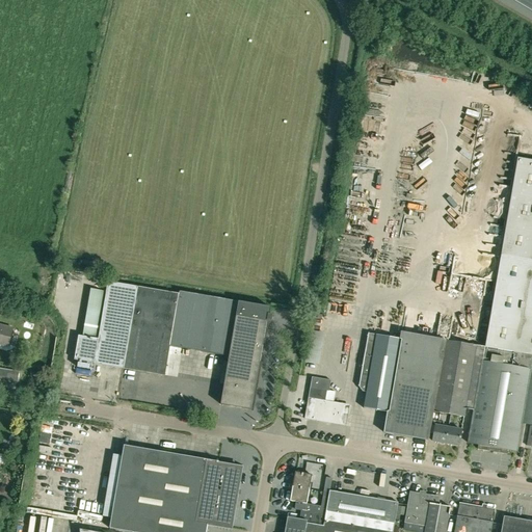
[(531,159),(519,157),(485,346),(478,387),(474,410),(470,431),(468,444),(478,445),(478,449),(506,454),(507,450),(517,452),(523,424),(530,426),(527,443),(531,444),(531,443),(531,159)]
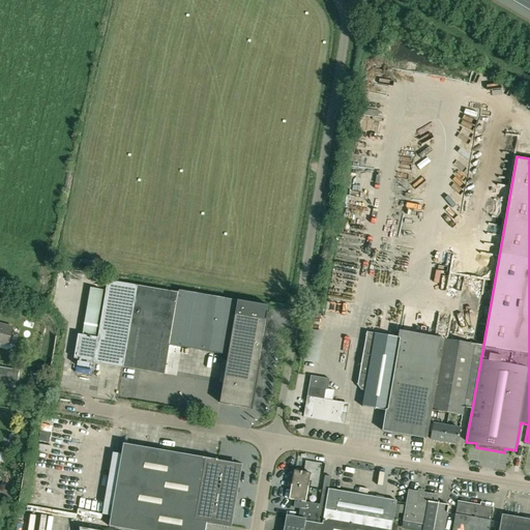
[(79,334),(75,358),(94,362),(123,367),(138,286),(108,281),(98,337),(79,334)]
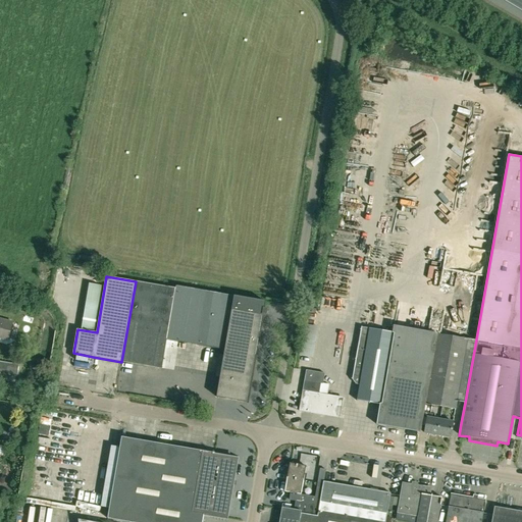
[(136,281),(121,362),(162,369),(167,340),(175,289),(136,281)]
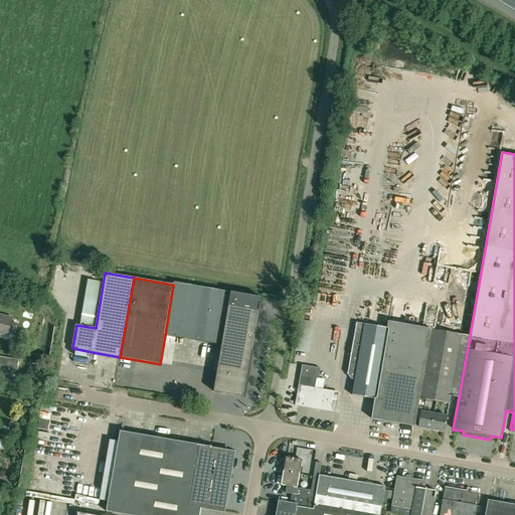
[(173,285),(165,335),(222,345),(213,391),(243,397),(251,350),(252,344),(259,311),(263,312),(265,305),(260,304),(261,297),(173,283),(173,285)]
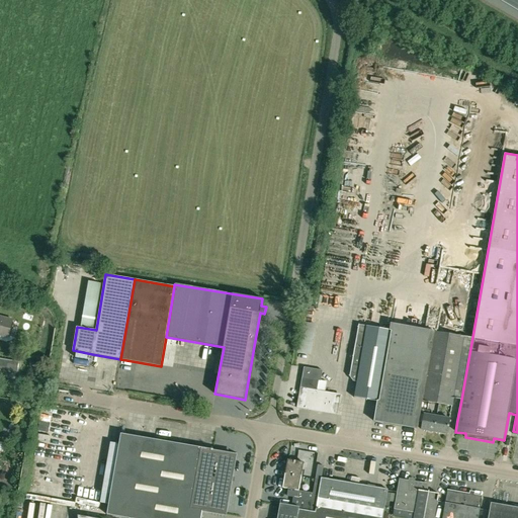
[(13,320),(0,316),(0,335),(8,337),(13,320)]
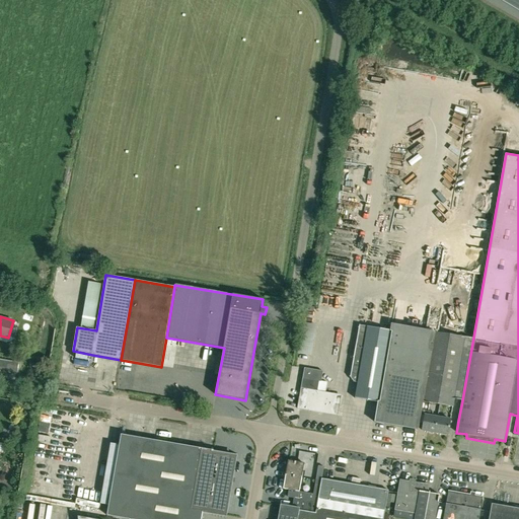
[(423,401),(434,331),(391,323),(390,330),(359,325),(350,377),(354,382),(358,383),(355,398),(378,402),(374,422),(418,430),(423,401)]
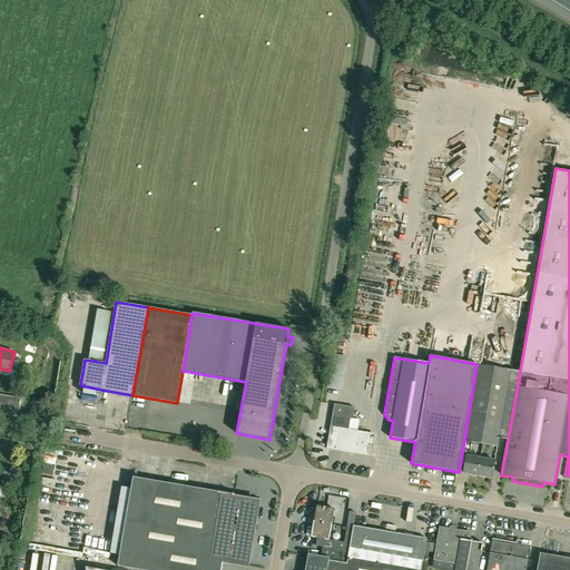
[(512,414),(520,371),(477,364),(464,441),(497,446),(499,439),(508,440),(512,414)]
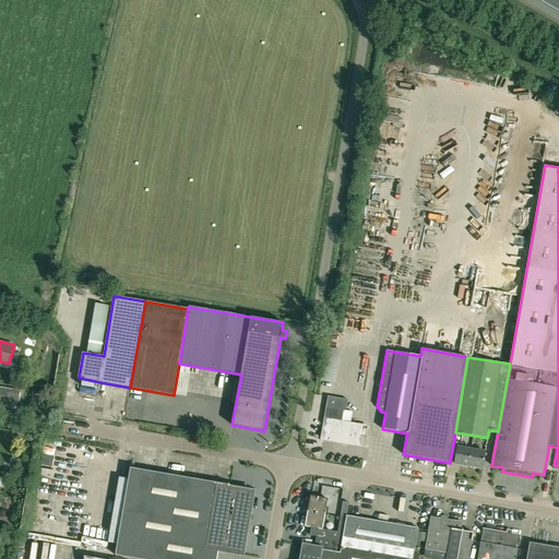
[(0,387),(0,397),(10,400),(10,402),(18,404),(21,391),(0,387)]
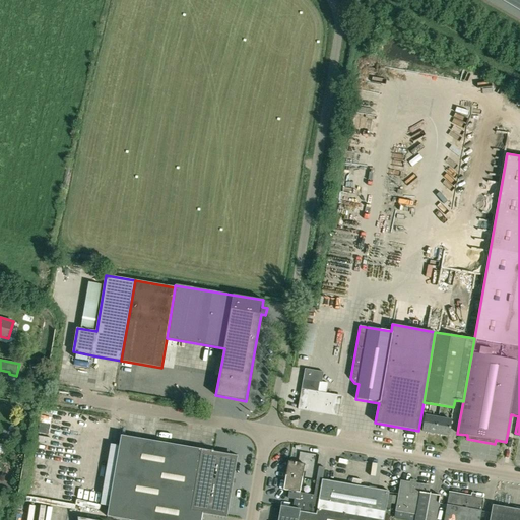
[(299,403),(298,409),(338,416),(341,399),(336,398),(337,395),(318,392),(320,381),(304,378),(302,388),(302,389),(299,403)]
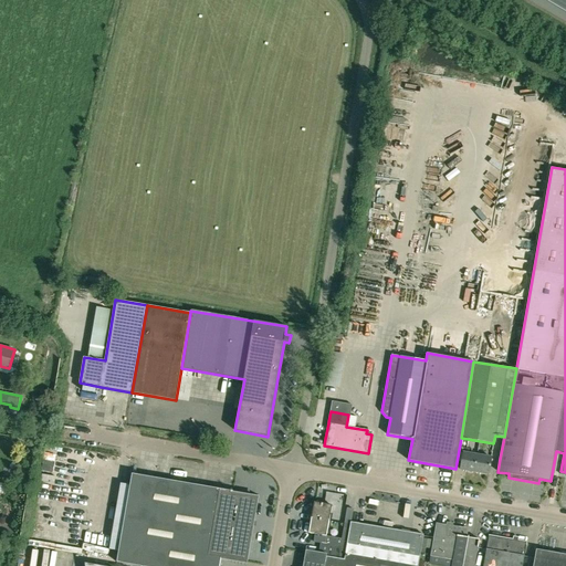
[(474,472),(478,456),(463,453),(460,470),(467,471),(469,472),(470,473),(472,473),(474,472)]
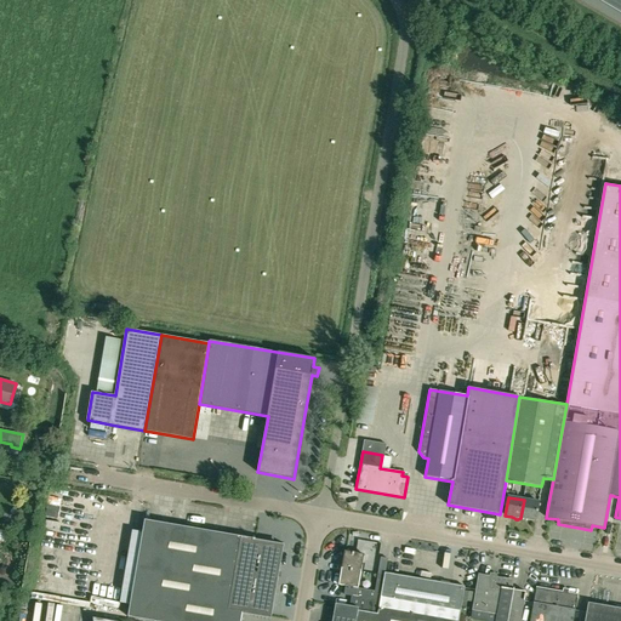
[(536,520),(539,502),(524,500),(520,518),(536,520)]
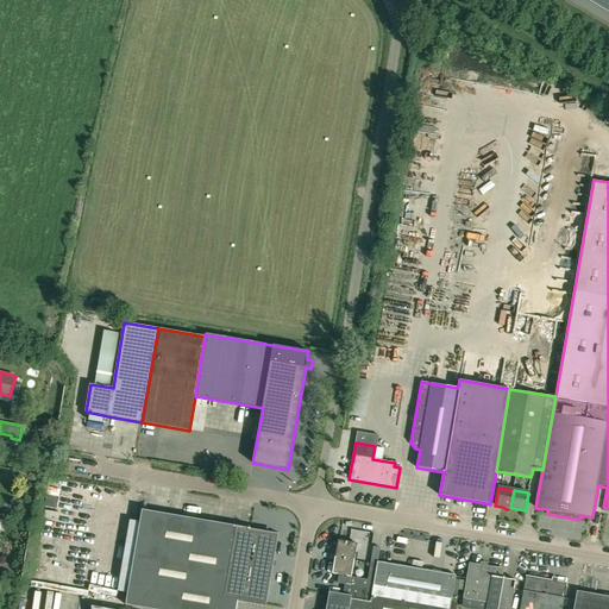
[(118,591),(129,594),(126,606),(149,608),(236,608),(238,601),(265,606),(271,569),(268,569),(270,557),(272,558),(277,535),(250,531),(250,528),(143,510),(140,522),(130,520),(118,591)]
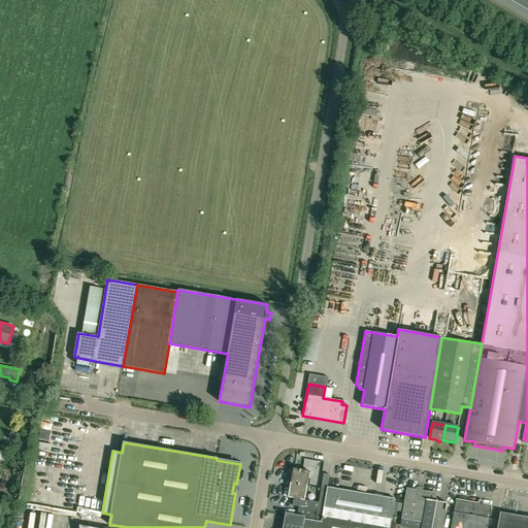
[(306,486),(309,471),(293,469),(291,483),(306,486)]
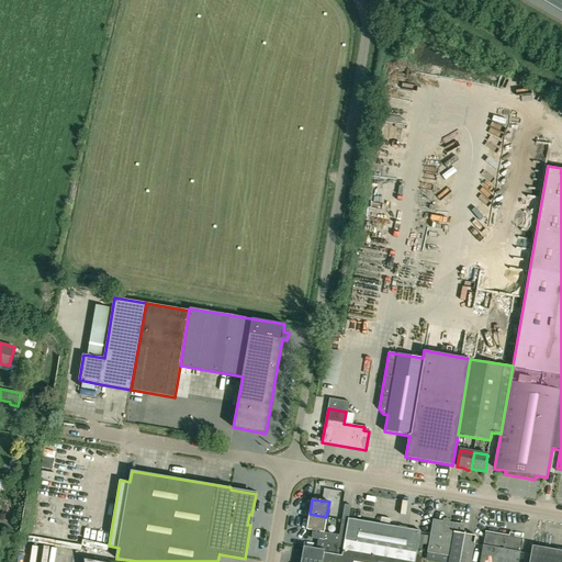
[(345,505),(341,524),(348,524),(348,519),(351,506),(345,505)]
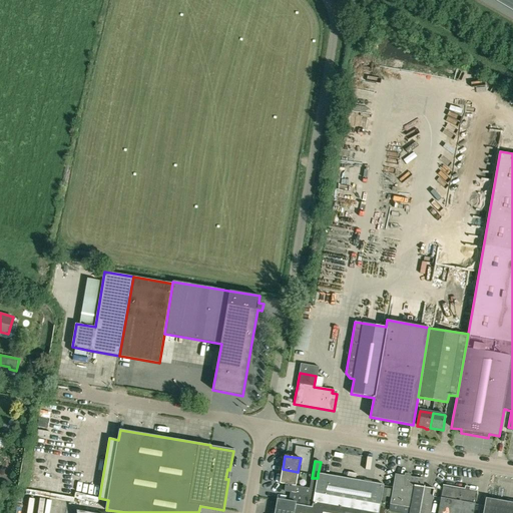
[(295,493),(298,472),(283,469),(281,483),(286,484),(285,491),(295,493)]
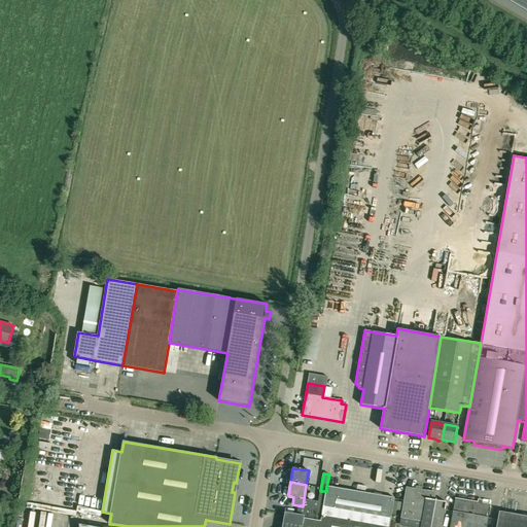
[(326,491),(322,514),(330,516),(329,523),(351,526),(389,526),(394,498),(326,487),(326,491)]
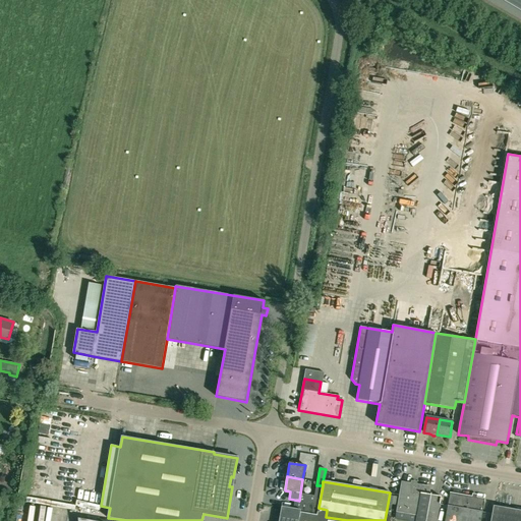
[(430,486),(416,484),(416,482),(412,481),(411,483),(402,482),(397,512),(417,515),(415,520),(437,520),(441,497),(428,495),(430,486)]
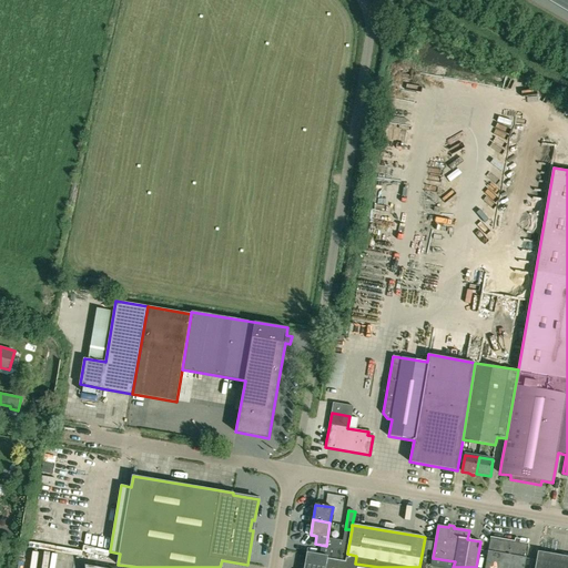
[(333,559),(332,560),(346,563),(347,554),(352,529),(345,529),(342,548),(334,547),(333,559)]
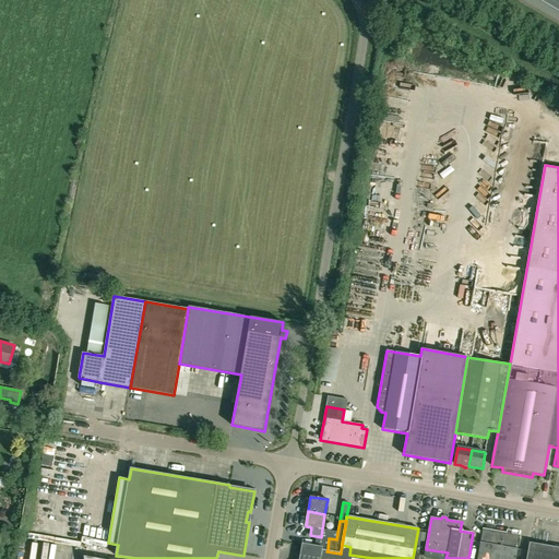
[(515,558),(521,533),(520,533),(520,535),(511,534),(511,532),(508,531),(507,533),(483,528),(484,526),(483,526),(477,558),(515,558)]
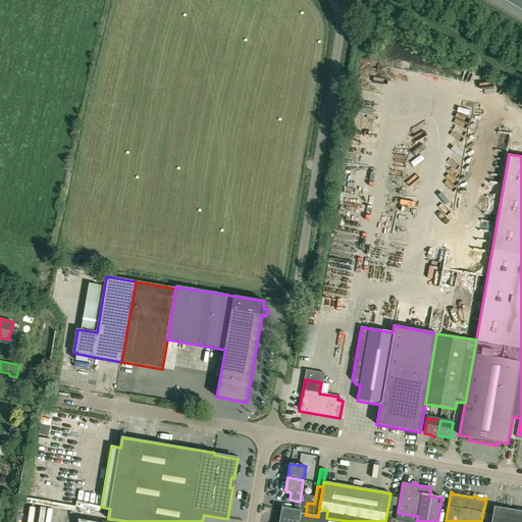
[(492,518),(491,521),(521,521),(521,512),(494,507),(492,518)]
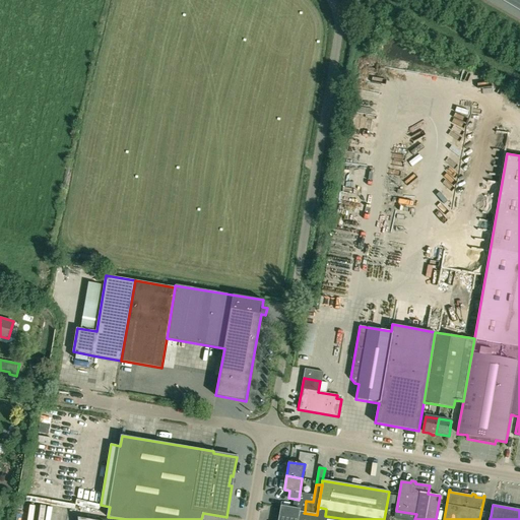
[(346,519),(325,516),(326,509),(318,507),(317,515),(304,513),(305,512),(300,512),(300,509),(281,506),(278,519),(346,519)]
